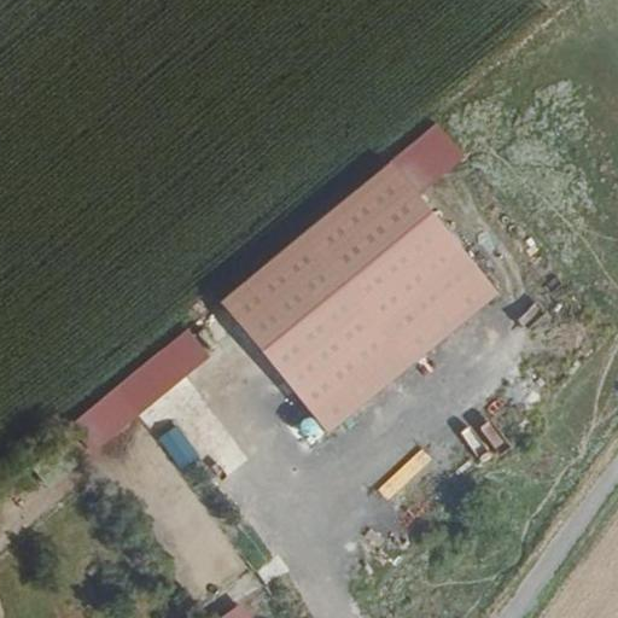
[(322,433),(502,298),(421,193),(466,158),(442,127),(217,297),(322,433)]
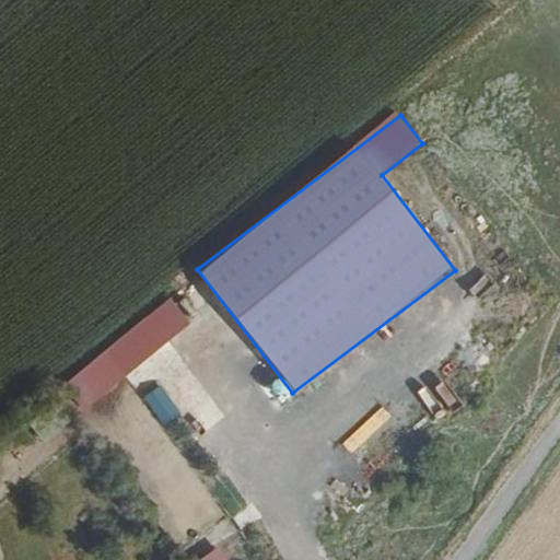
[(168,295),(60,388),(82,413),(190,322),(168,295)]
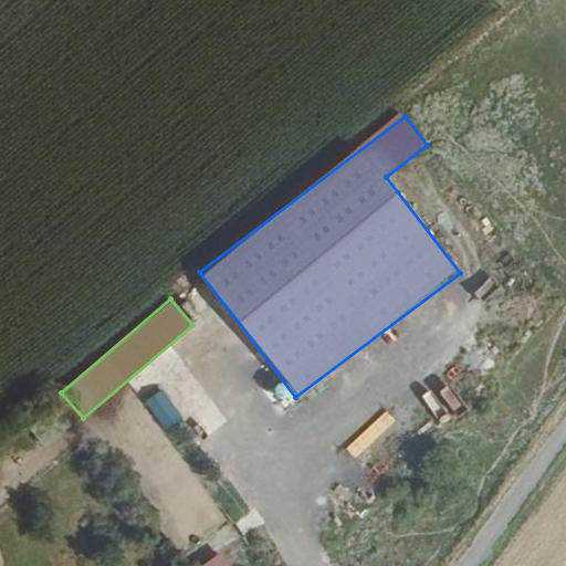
[(265,394),(281,410),(296,396),(280,379),(265,394)]
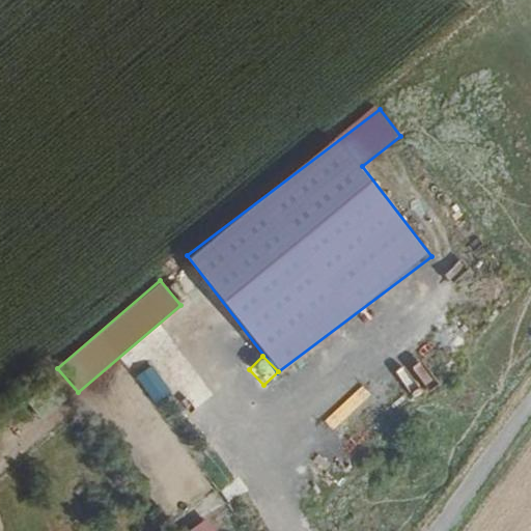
[(136,376),(154,403),(171,392),(154,364),(136,376)]
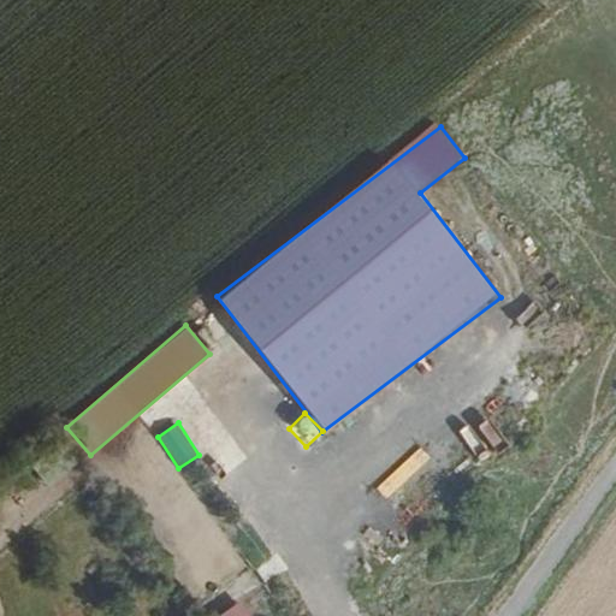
[(250,615),(241,600),(215,615),(250,615)]
